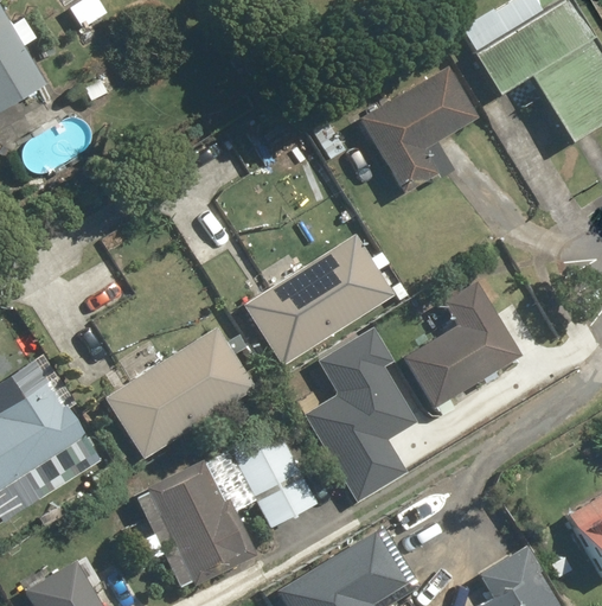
[(79,0),(72,5),(85,27),(110,14),(102,0),(79,0)]
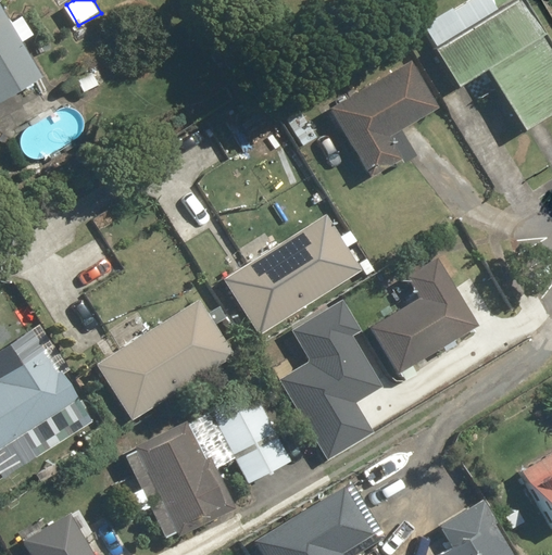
[(463,0),(425,24),(438,47),(434,50),(455,86),(486,67),(525,133),(551,116),(551,43),(526,0),(516,0),(499,11),(492,0),(463,0)]
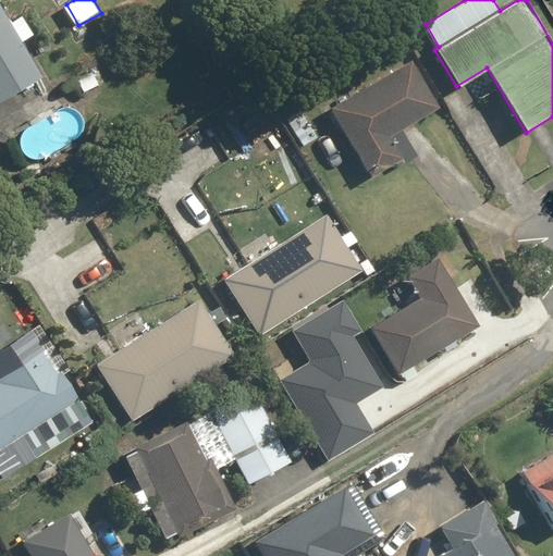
[(0,8),(0,99),(41,74),(22,42),(27,39),(5,4),(0,8)]
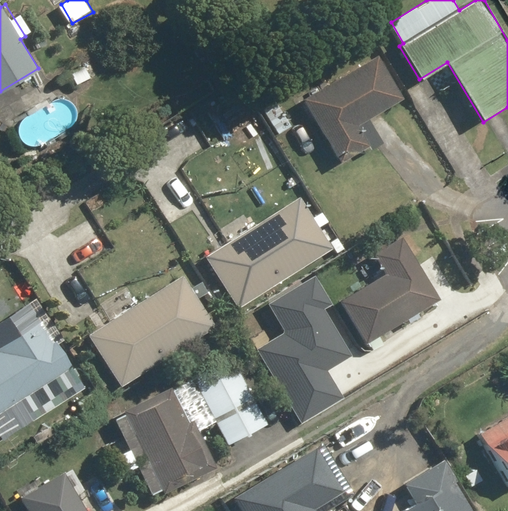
[(367,47),(298,89),(342,162),(371,145),(360,127),(406,99),(379,55),(374,58),(367,47)]
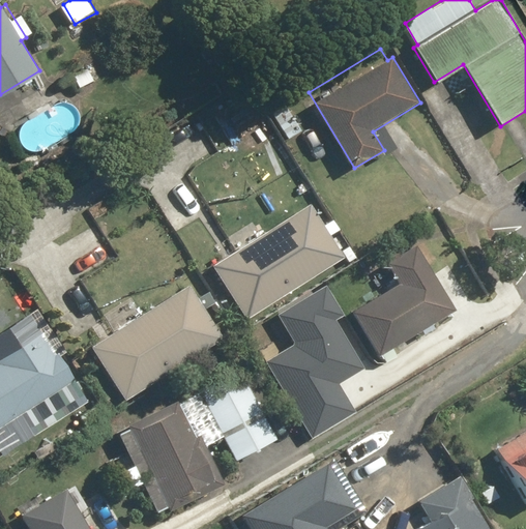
[(214,267),(247,319),(345,257),(311,204),(214,267)]
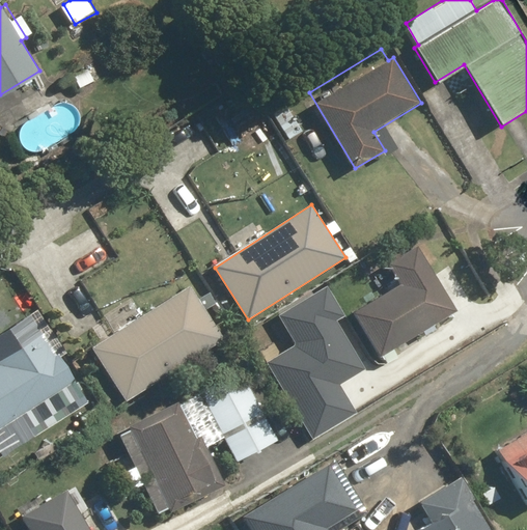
[(399,283),(353,311),(381,357),(458,310),(418,245),(388,263),(399,283)]
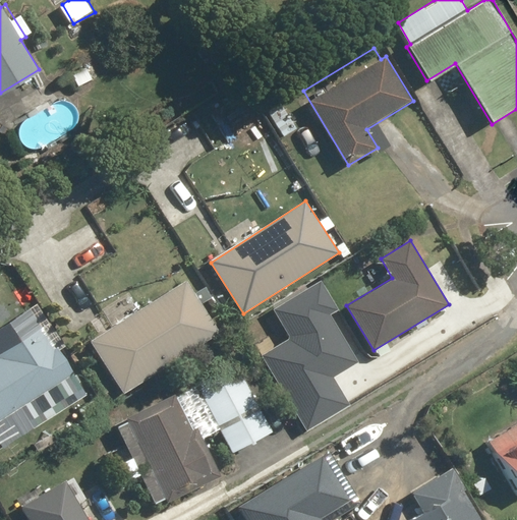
[(260,354),(304,431),(355,402),(340,376),(362,362),(332,308),(337,305),(320,275),(271,302),(291,336),(260,354)]
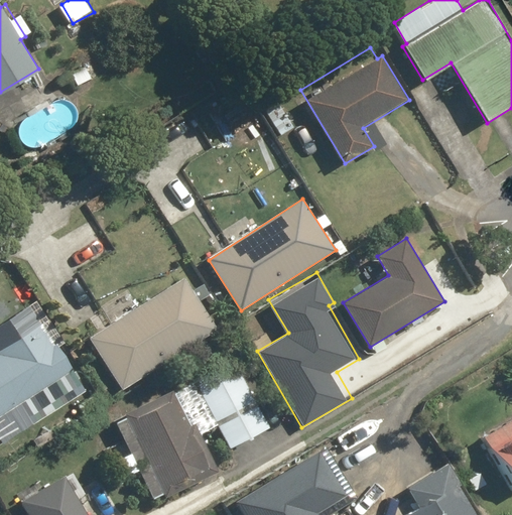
[(90,340),(122,390),(217,328),(184,278),(90,340)]
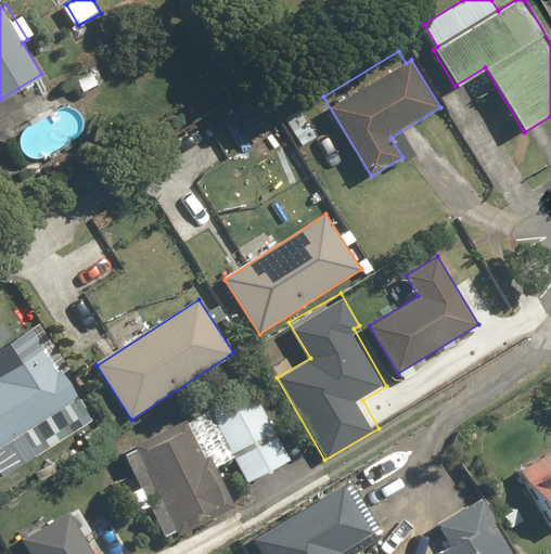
[(0,447),(78,398),(37,332),(0,355),(0,447)]
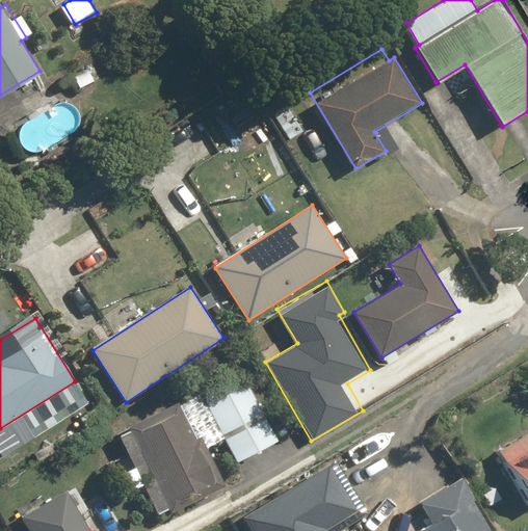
[(181,408),(122,434),(134,467),(116,474),(126,496),(147,486),(158,514),(168,510),(170,514),(184,508),(180,499),(195,492),(198,498),(229,483),(211,450),(225,443),(238,465),(281,442),(242,371),(179,404),(181,408)]
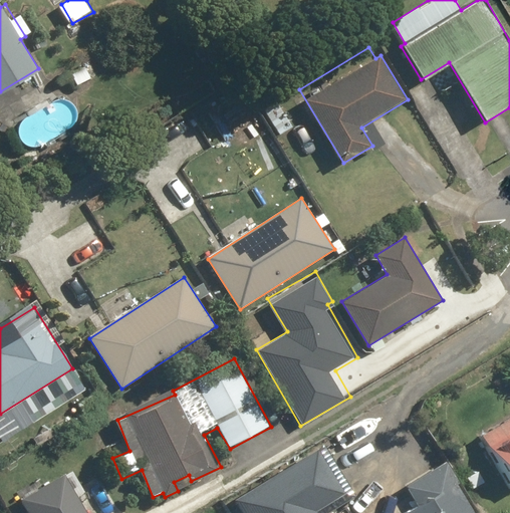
[(49,433),(36,413),(3,434),(17,454),(49,433)]
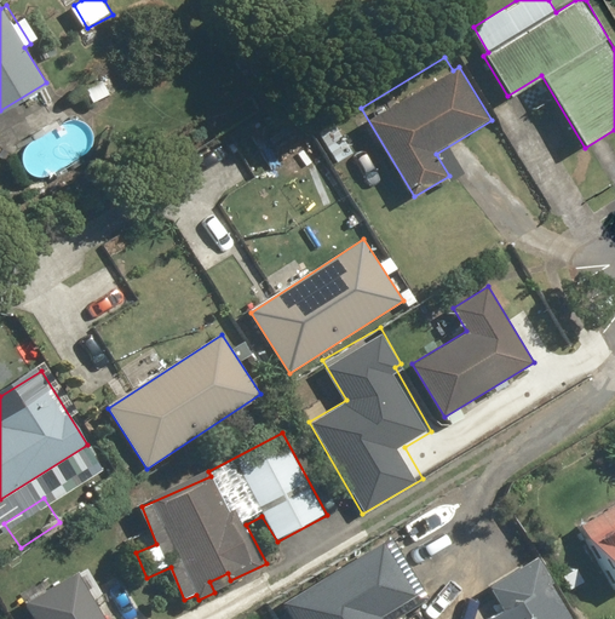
[(614,500),(580,520),(614,582),(614,500)]
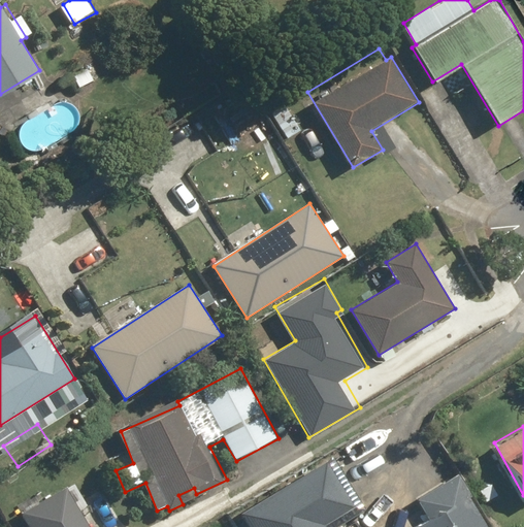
[(325,526),(352,512),(323,461),(239,509),(249,526),(325,526)]
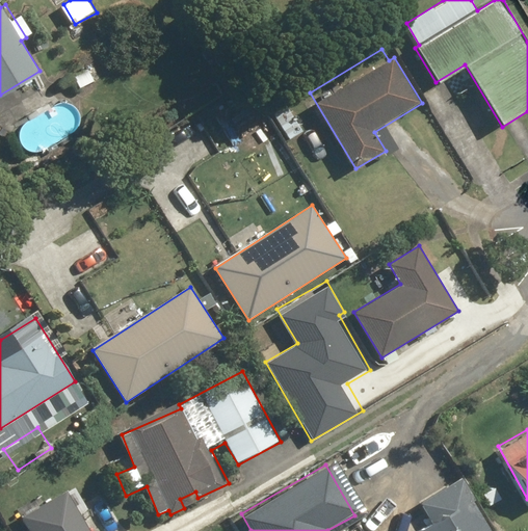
[(89,530),(68,494),(24,520),(31,530),(89,530)]
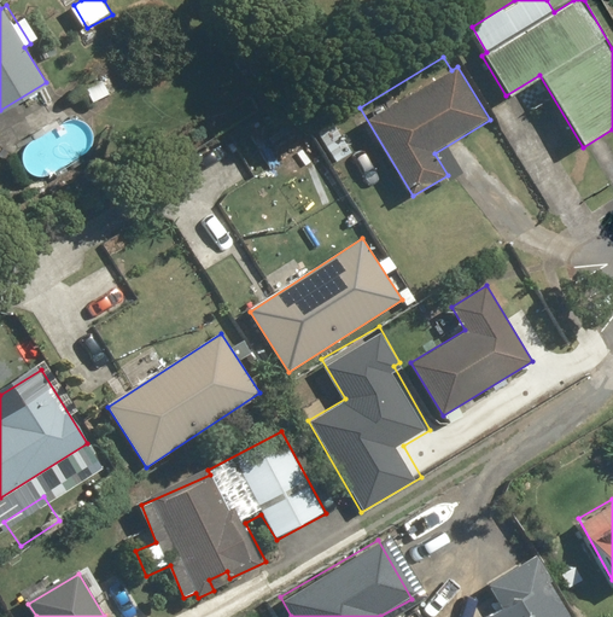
[(573,616),(550,581),(496,616),(573,616)]
